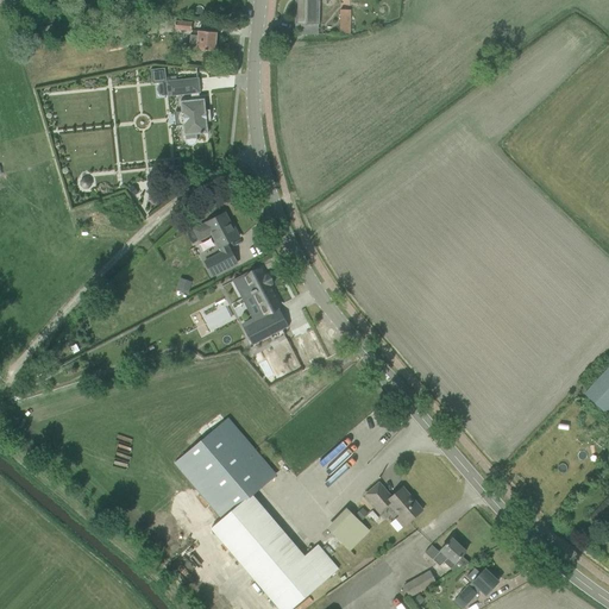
[(295,0),(295,35),(318,36),(318,0),(295,0)]
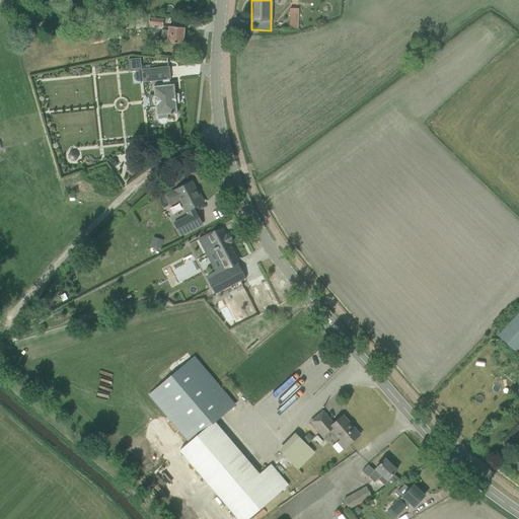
[(290,30),(298,30),(299,14),(290,14),(290,30)]
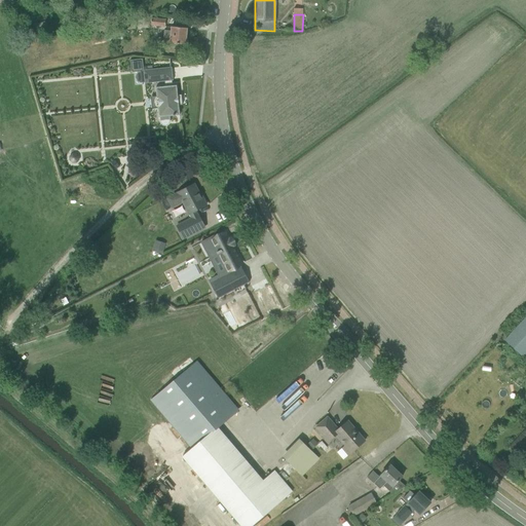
[(115,23),(118,32),(121,31),(122,32),(136,28),(134,19),(115,23)]
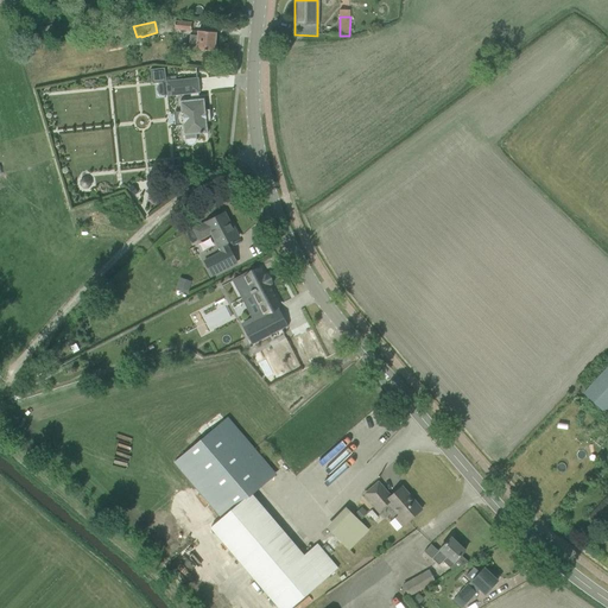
[(175,31),(191,32),(191,24),(176,21),(175,31)]
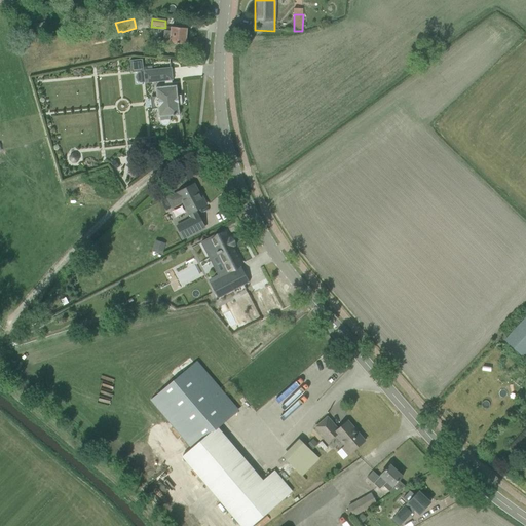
[(163,43),(185,45),(187,29),(172,28),(171,32),(164,31),(163,43)]
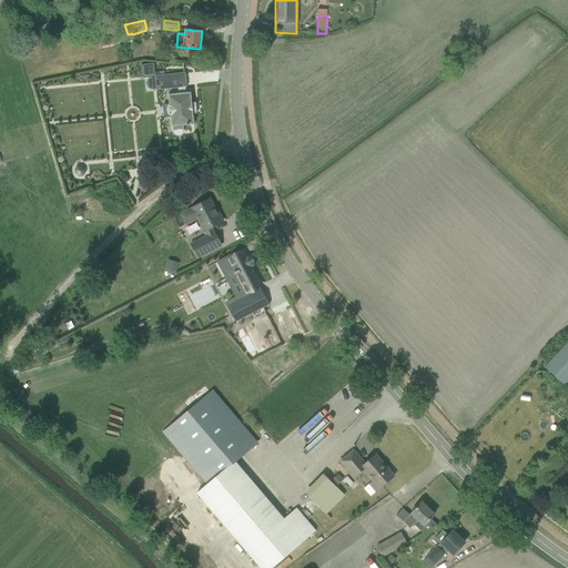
[(153,64),(142,66),(143,75),(154,74),(153,64)]
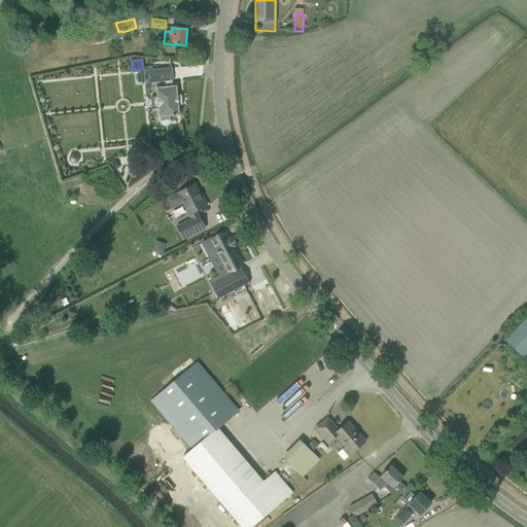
[(162,69),(144,71),(145,84),(165,82),(172,81),(173,81),(172,68),(162,69)]
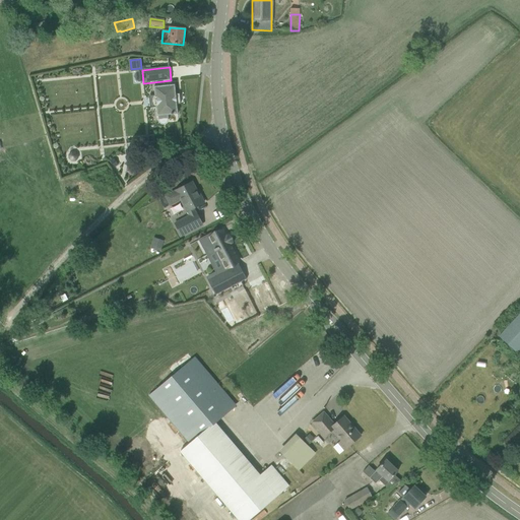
[(164,86),(153,87),(155,98),(156,98),(157,107),(155,107),(156,117),(158,117),(159,117),(159,118),(160,118),(160,119),(161,119),(163,119),(164,119),(165,119),(165,118),(166,118),(166,117),(167,117),(167,116),(178,115),(177,105),(180,105),(179,94),(176,94),(175,85),(170,85),(164,86)]
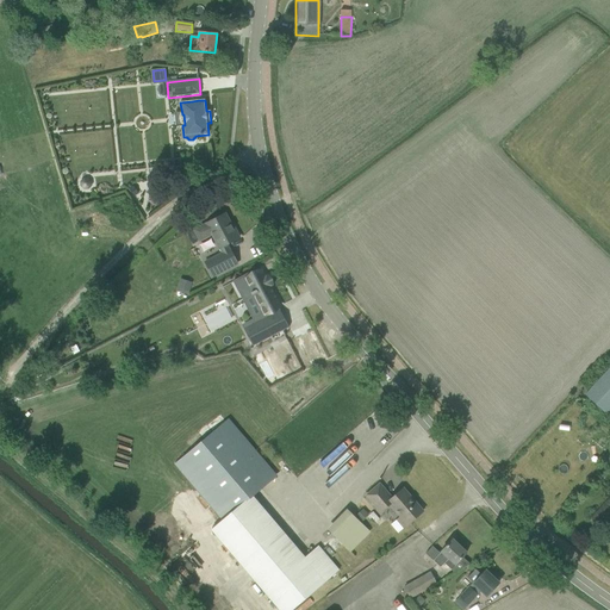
[(232,229),(224,215),(222,216),(221,216),(216,218),(215,219),(206,224),(206,223),(192,230),(199,242),(212,235),(219,249),(222,254),(205,263),(212,278),(237,265),(230,250),(229,250),(226,246),(240,238),(234,229),(232,229)]
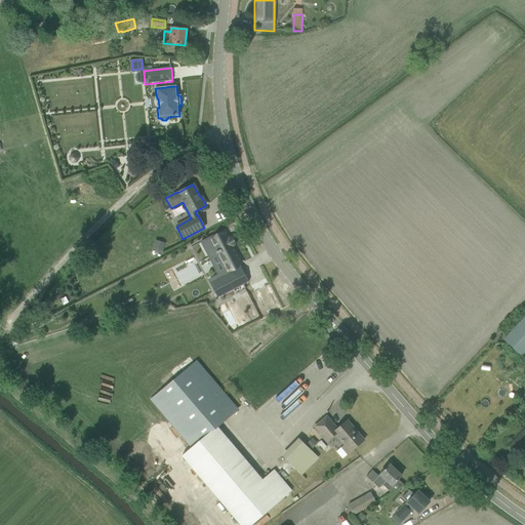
[(216,298),(216,299),(218,299),(218,298),(246,285),(246,284),(248,283),(246,283),(239,270),(241,269),(239,269),(237,266),(241,265),(241,264),(238,257),(239,257),(239,256),(238,255),(238,254),(237,253),(237,252),(236,251),(236,250),(235,251),(232,246),(234,245),(233,244),(230,238),(228,239),(226,233),(225,233),(224,233),(220,235),(215,237),(214,235),(213,235),(204,240),(203,240),(204,241),(211,255),(211,256),(212,256),(217,253),(227,271),(228,272),(227,272),(221,275),(224,278),(220,279),(211,284),(210,285),(217,298),(216,298)]
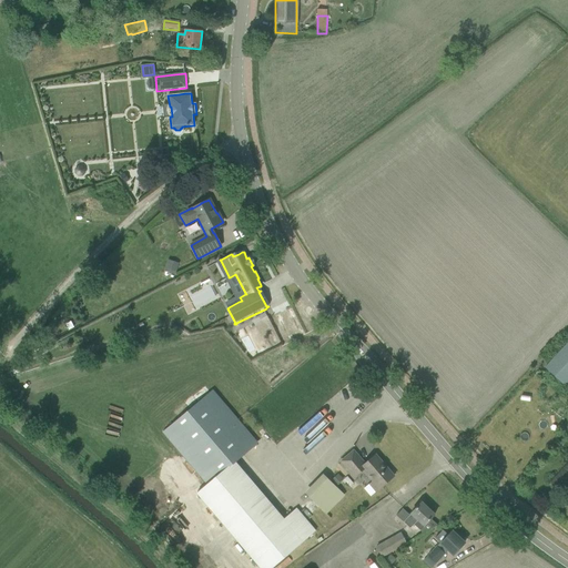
[(164,271),(175,274),(179,264),(168,261),(164,271)]
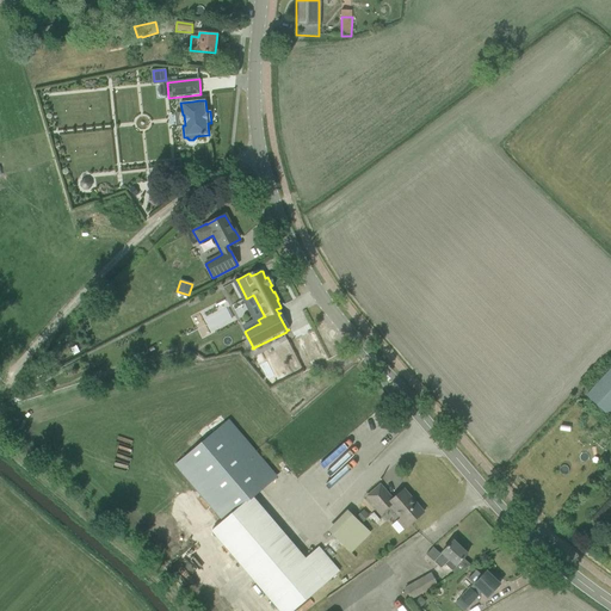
[(267,355),(260,358),(265,368),(273,364),(267,355)]
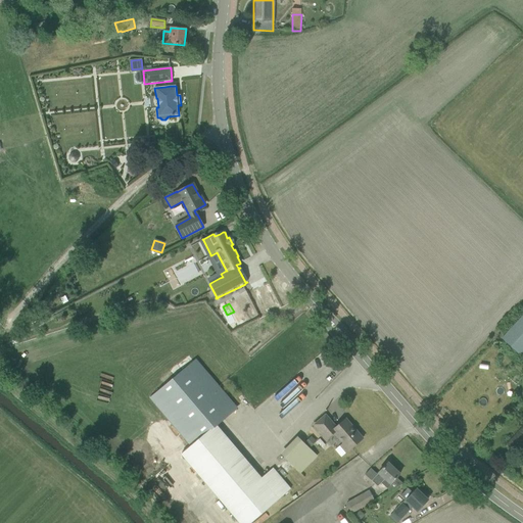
[(522,315),(502,338),(520,354),(522,351),(522,315)]
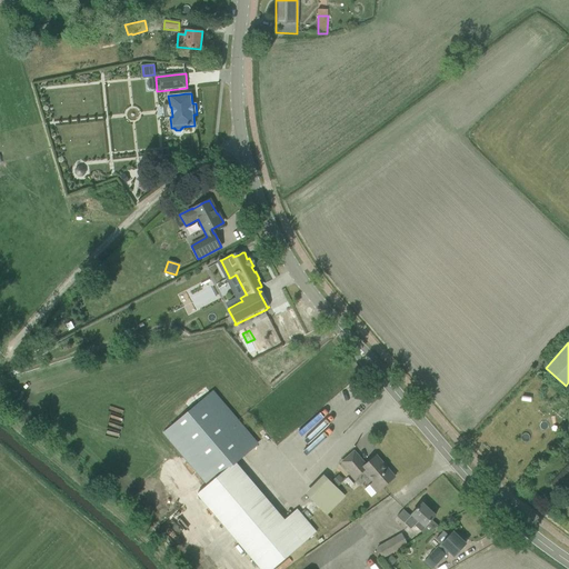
[(197,495),(259,568),(273,568),(317,532),(297,509),(283,520),(235,462),(257,445),(212,392),(162,432),(207,486),(197,495)]
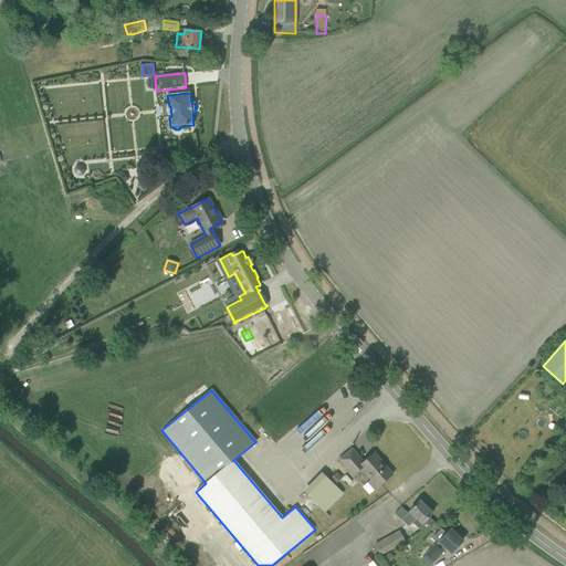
[(316,436),(310,421),(292,430),(302,450),(307,447),(303,439),(310,436),(311,438),(316,436)]
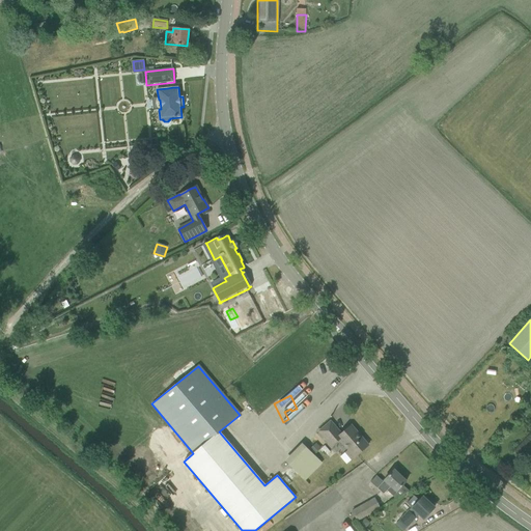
[(344,453),(351,462),(354,458),(368,446),(351,425),(341,434),(330,421),(318,431),(331,447),(339,441),(347,451),(344,453)]
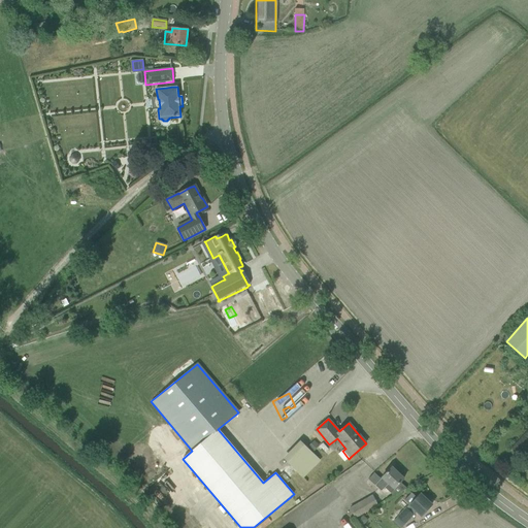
[(284,457),(303,477),(322,460),(302,439),(284,457)]
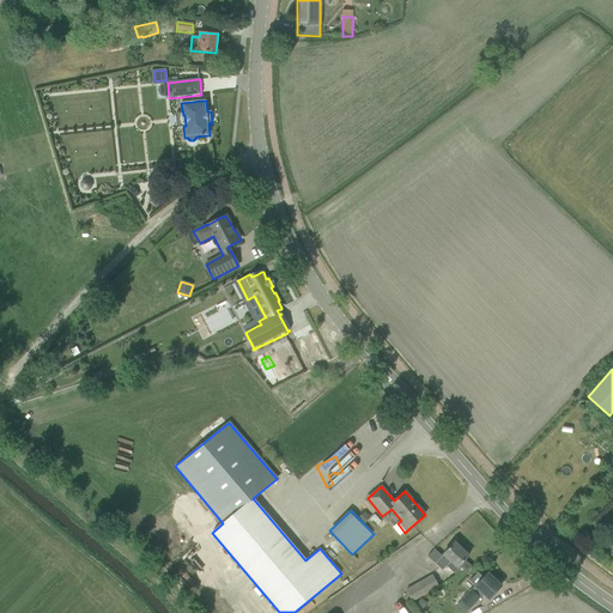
[(375,515),(370,519),(377,526),(381,522),(375,515)]
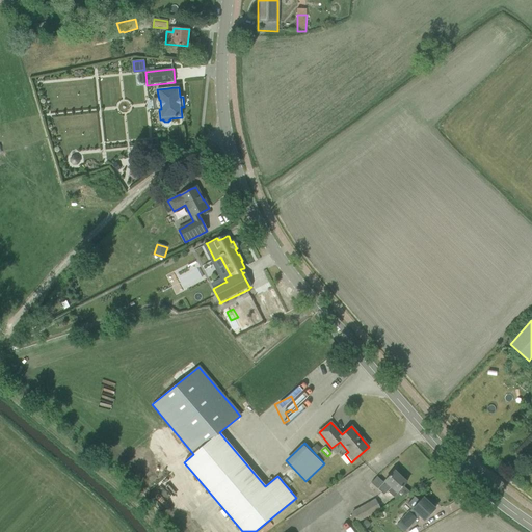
[(377,477),(371,483),(383,496),(388,491),(393,497),(403,486),(407,482),(395,471),(383,482),(377,477)]
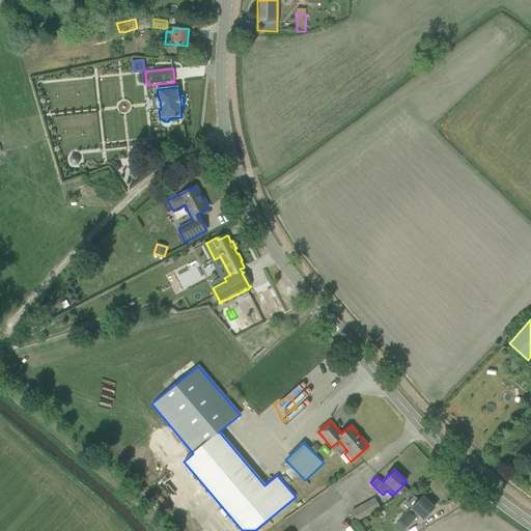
[(395,525),(401,530),(403,530),(416,518),(415,518),(418,514),(423,519),(435,507),(422,497),(419,500),(414,496),(407,503),(413,509),(410,512),(408,511),(395,525)]
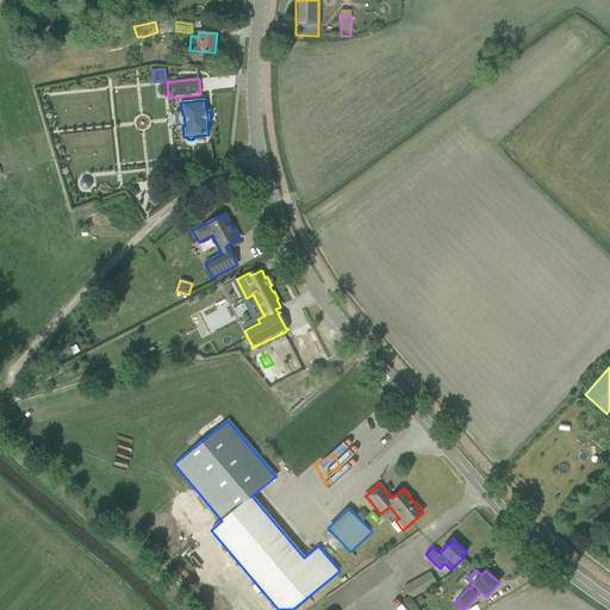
[(404,587),(411,599),(436,584),(430,573),(404,587)]
